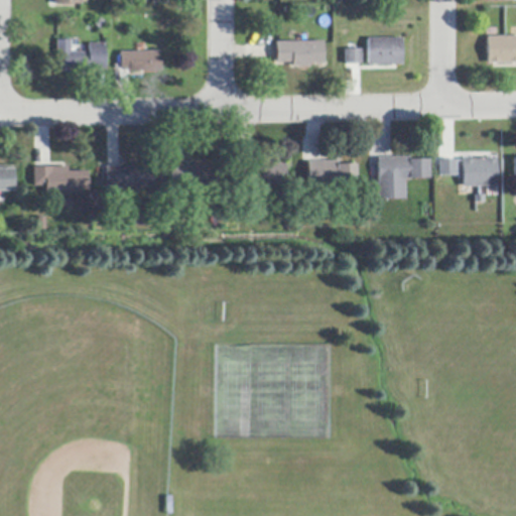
[(489,37),(499,37),(513,37),(515,37),(515,63),(489,65),(489,37)]
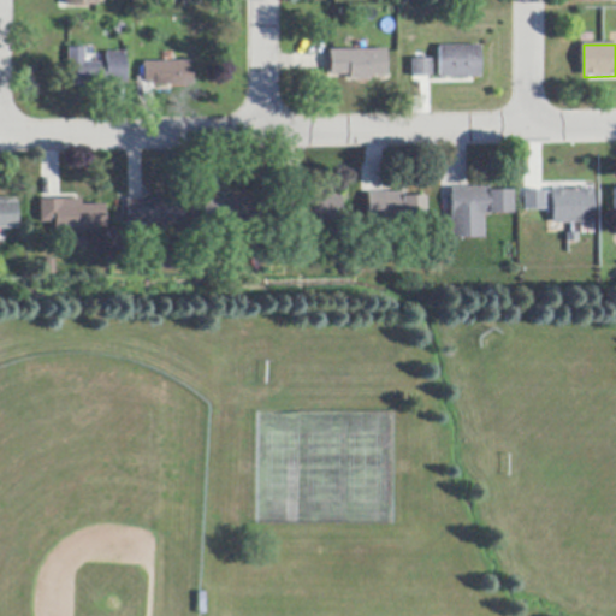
[(439,47),(480,46),(481,78),(439,80),(439,47)]
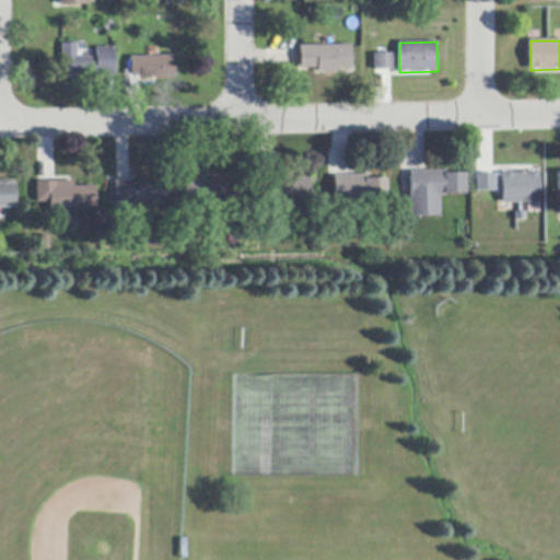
[(76,50),(76,58),(92,58),(95,58),(95,48),(114,48),(114,78),(113,78),(97,78),(97,80),(61,80),(61,59),(61,45),(76,45),(76,50)]
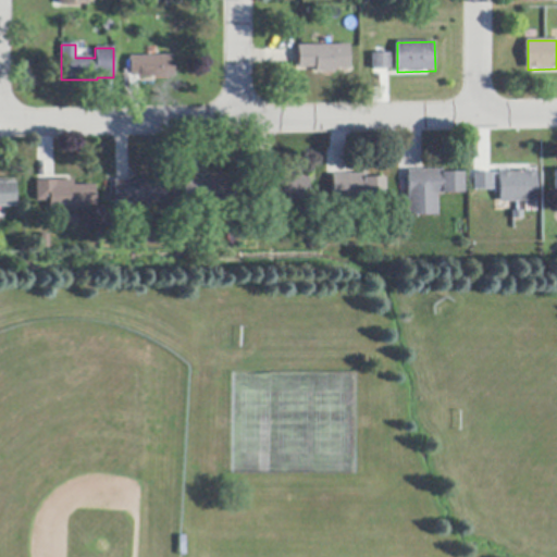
[(298,62),(297,50),(297,46),(349,46),(349,70),(333,70),(333,73),(314,73),(314,69),(298,69),(298,62)]
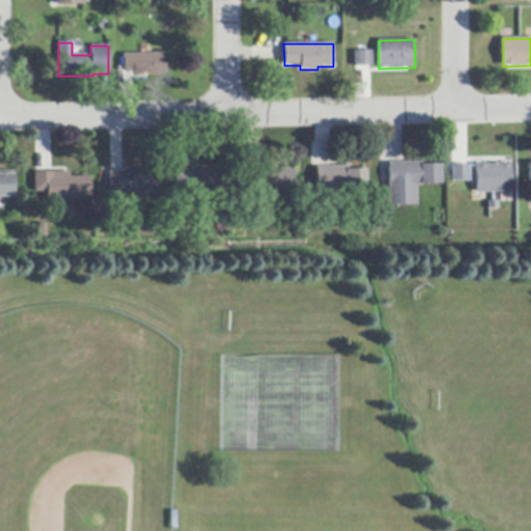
[(370,66),(357,66),(355,66),(355,52),(372,52),(372,66),(370,66)]
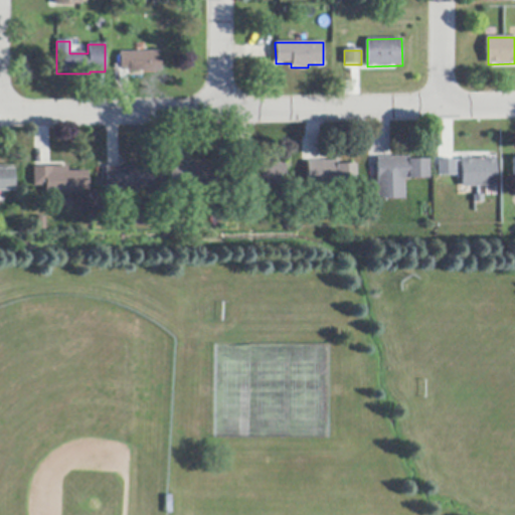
[(129,72),(128,72),(128,69),(121,69),(120,69),(120,53),(160,52),(161,71),(129,72)]
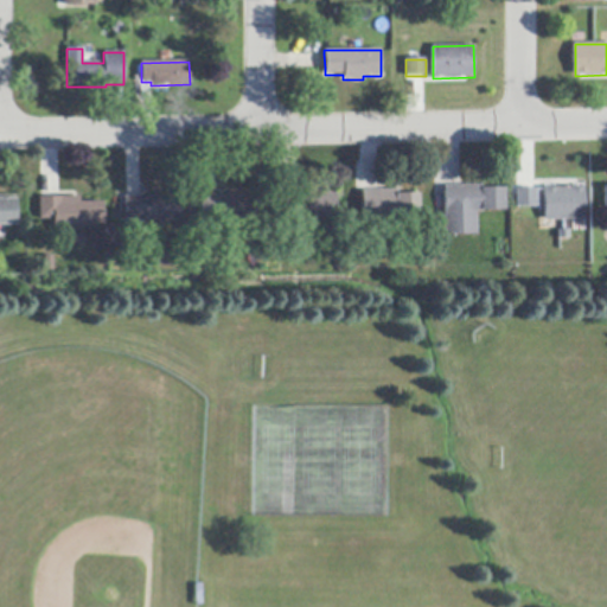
[(445,235),(445,234),(443,186),(460,186),(483,185),(483,189),(505,189),(505,211),(503,211),(503,210),(481,210),(481,212),(475,212),(477,235),(445,235)]
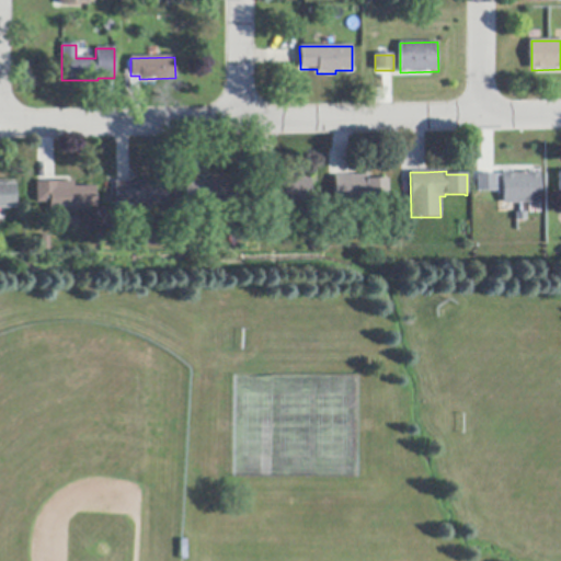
[(502,173),(540,173),(541,204),(503,205),(502,173)]
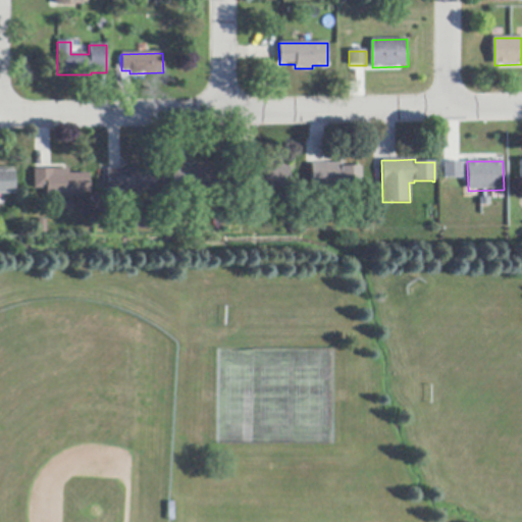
[(446,163),(459,163),(462,163),(462,178),(445,178),(445,163),(446,163)]
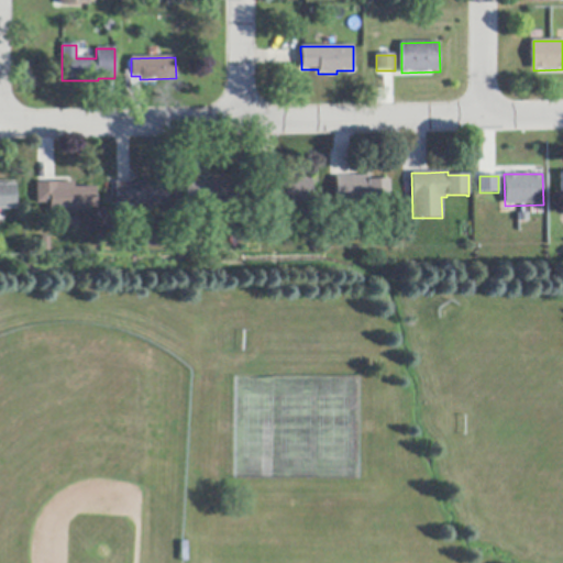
[(388,203),(335,205),(334,179),(334,177),(350,177),(368,177),(368,180),(388,180),(388,203)]
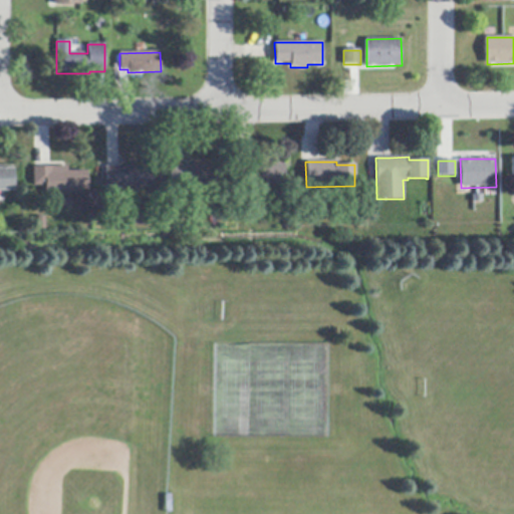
[(284,185),(237,186),(237,165),(250,165),(250,164),(268,164),(268,165),(284,164),(284,185)]
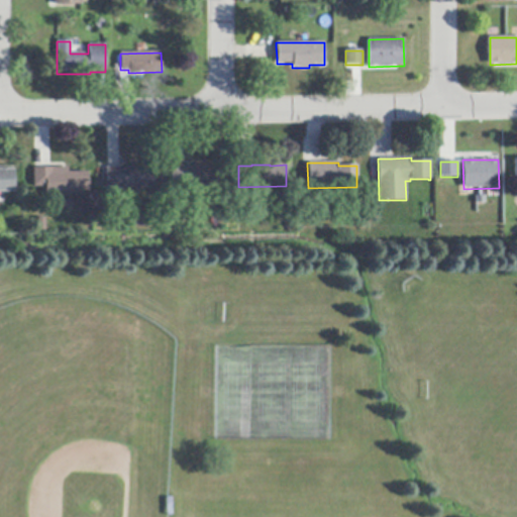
[(219,189),(172,190),(171,190),(171,168),(184,168),(198,167),(218,166),(219,189)]
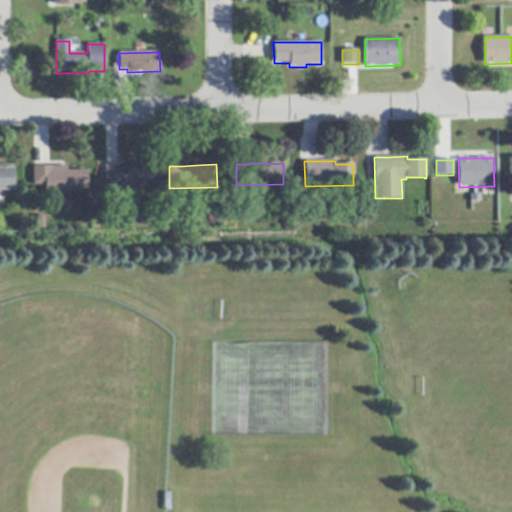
[(0,165),(12,165),(12,191),(0,191),(0,165)]
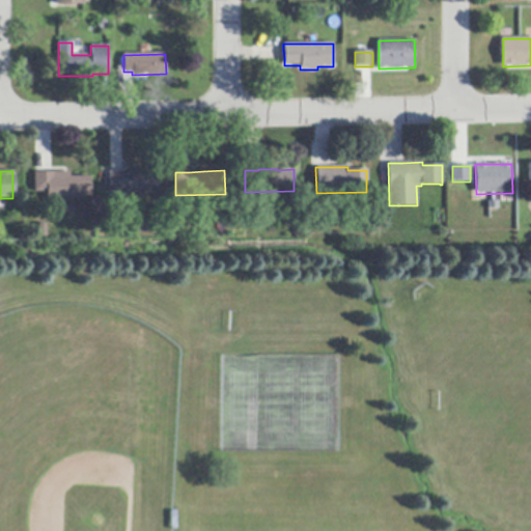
[(158,194),(109,194),(109,191),(108,172),(121,172),(123,172),(141,171),(141,172),(157,172),(158,194)]
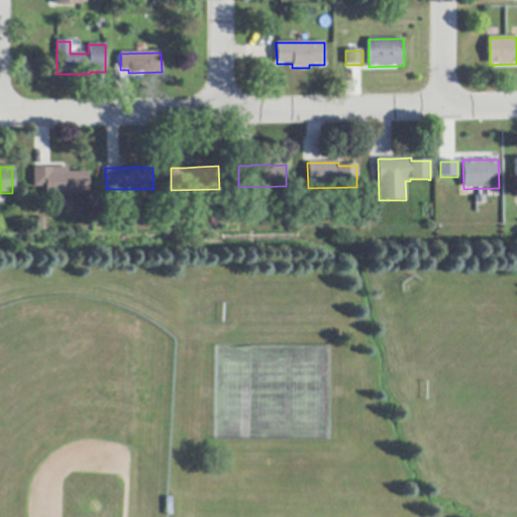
[(87,172),(87,195),(73,196),(73,200),(60,201),(60,196),(44,196),(44,187),(32,187),(32,168),(34,168),(48,168),(67,168),(67,173),(87,172)]
